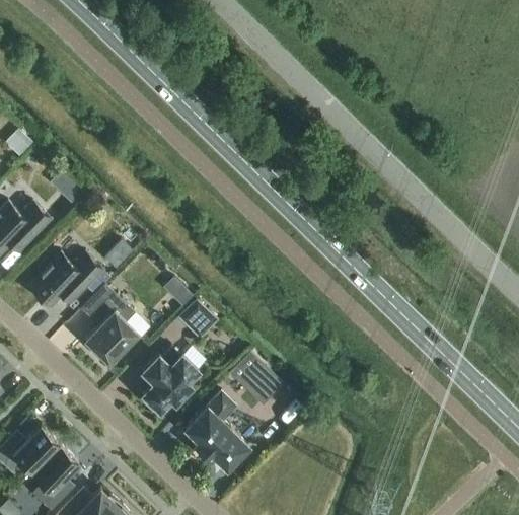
[(6,144),(18,155),(30,144),(18,132),(6,144)]
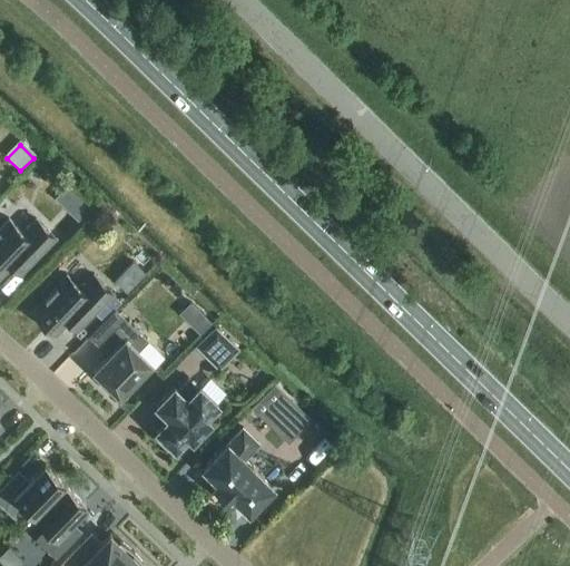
[(46,184),(51,171),(37,165),(32,179),(46,184)]
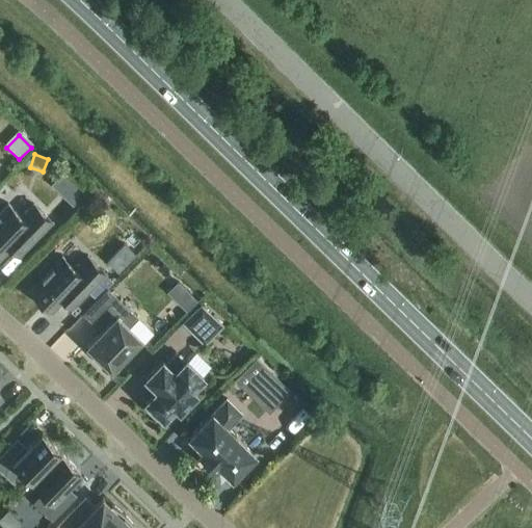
[(76,208),(89,194),(67,173),(53,186),(76,208)]
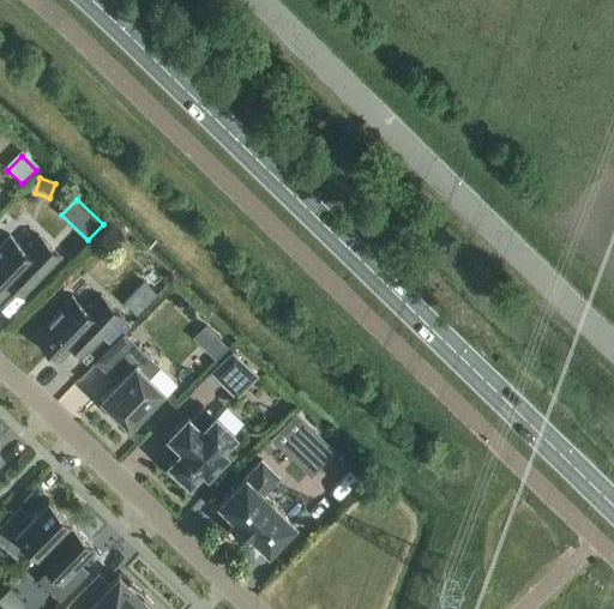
[(0,248),(0,299),(10,289),(20,299),(59,260),(38,241),(24,255),(8,240),(0,248)]
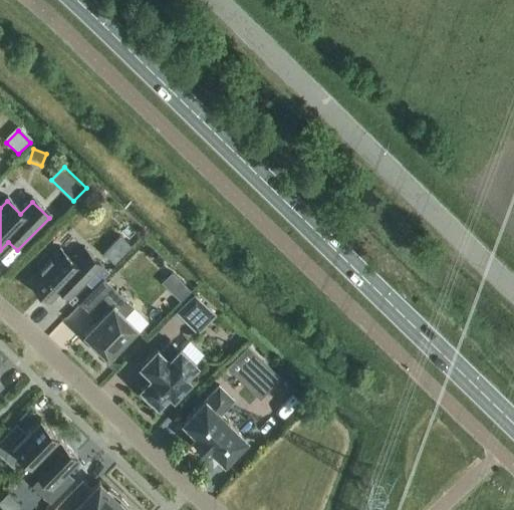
[(119,239),(103,256),(113,266),(130,249),(119,239)]
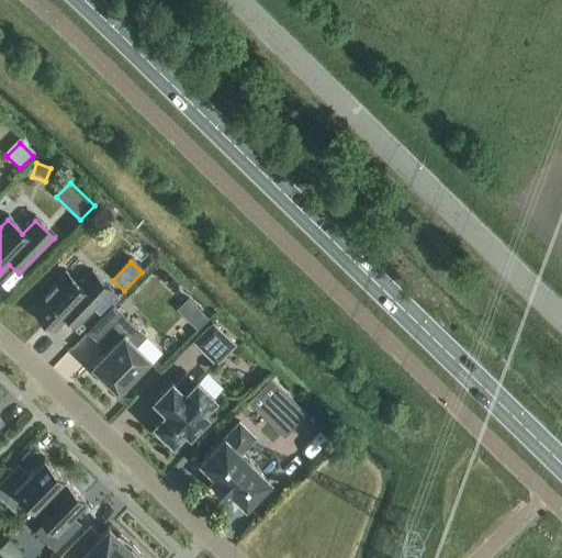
[(37,316),(35,319),(45,328),(47,326),(54,332),(66,320),(76,328),(110,293),(91,276),(79,289),(65,275),(54,286),(49,281),(40,292),(44,297),(31,310),(37,316)]
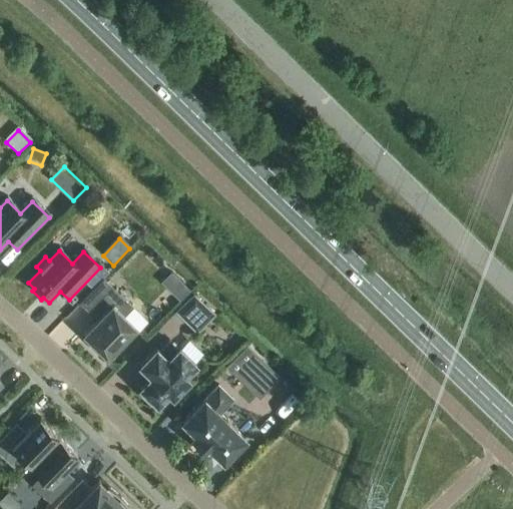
[(183,299),(193,288),(174,272),(165,282),(183,299)]
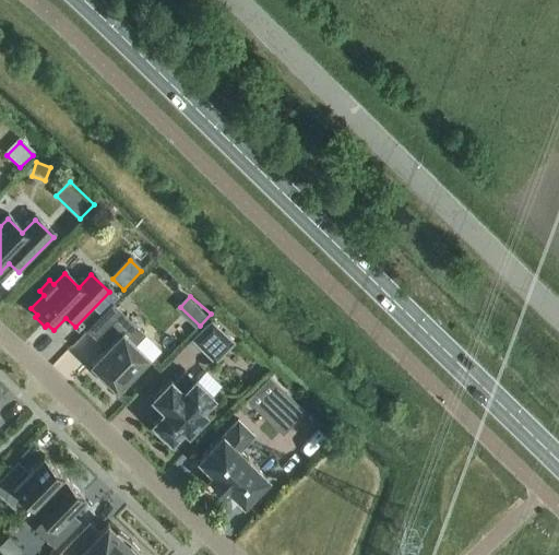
[(113,345),(105,353),(92,367),(102,377),(98,380),(110,391),(114,388),(116,391),(146,361),(134,347),(143,339),(121,317),(103,337),(113,345)]
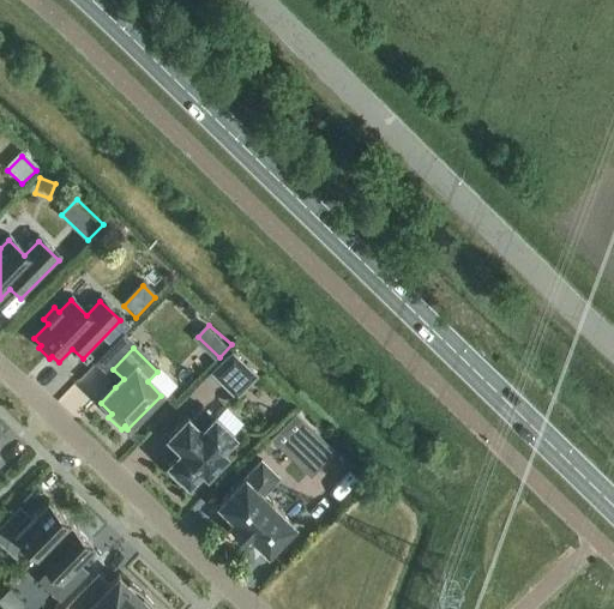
[(211,378),(235,401),(256,380),(232,356),(211,378)]
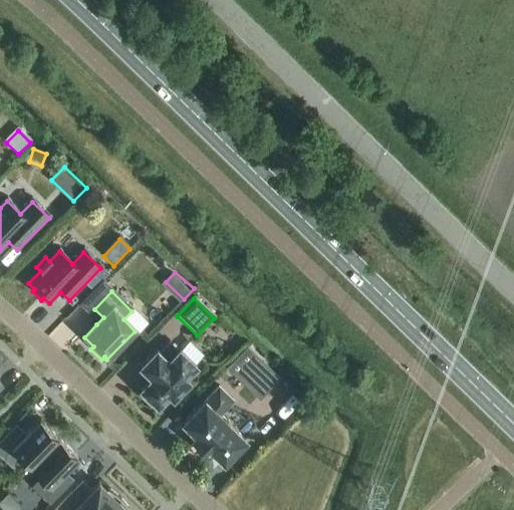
[(148,384),(140,392),(144,396),(141,399),(150,408),(153,405),(158,409),(169,397),(173,401),(190,384),(185,379),(196,368),(179,351),(178,352),(169,344),(160,354),(157,351),(140,368),(148,376),(148,384)]
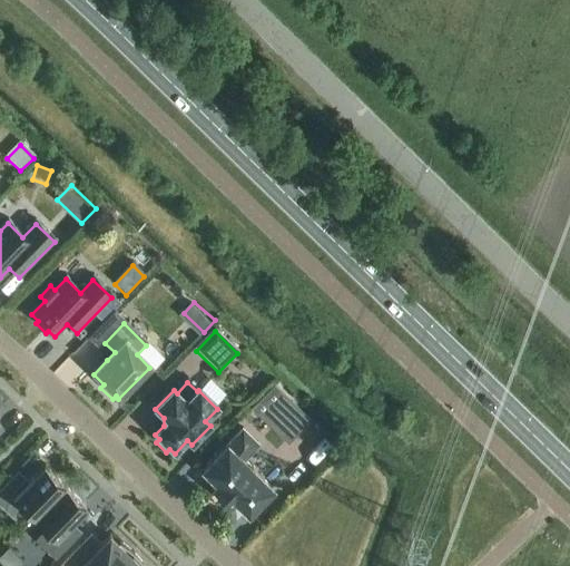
[(271,411),(296,436),(310,422),(274,389),(252,411),(262,420),(271,411)]
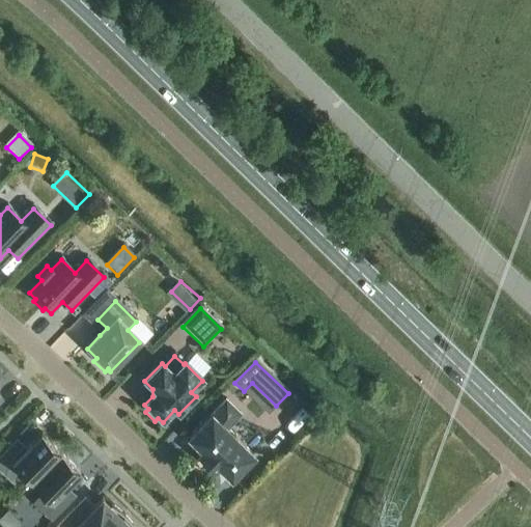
[(253,458),(226,432),(241,417),(225,403),(190,440),(203,452),(198,458),(214,471),(218,467),(231,480),(253,458)]
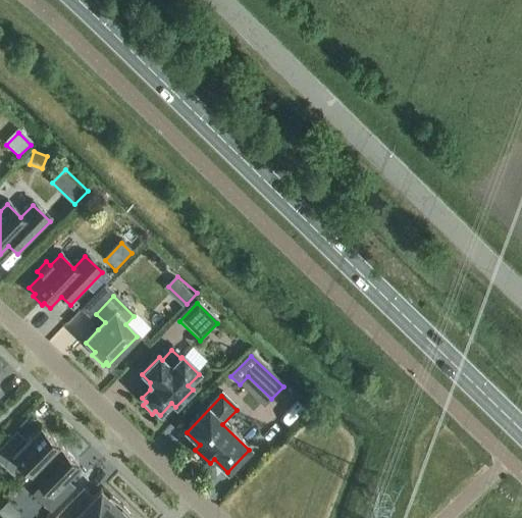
[(20,466),(32,476),(59,448),(40,429),(21,449),(11,439),(0,450),(0,465),(10,476),(20,466)]
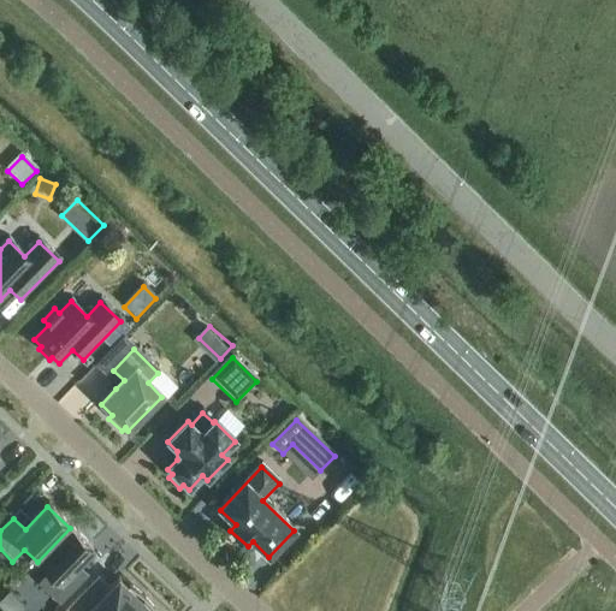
[(70,528),(37,562),(49,574),(37,586),(59,607),(82,585),(70,574),(93,550),(70,528)]
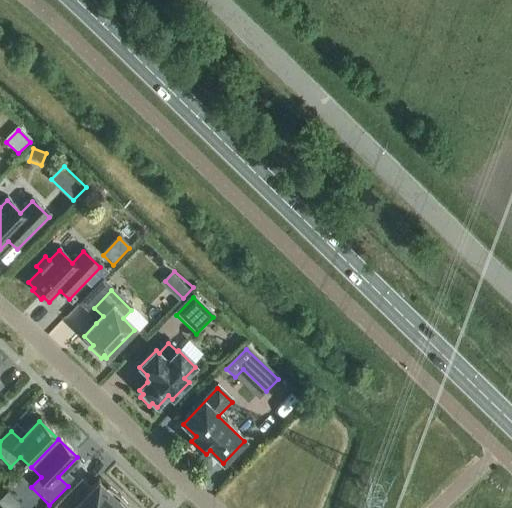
[(111,507),(120,499),(117,497),(114,494),(112,492),(107,489),(106,491),(98,484),(80,502),(70,493),(55,507),(111,507)]
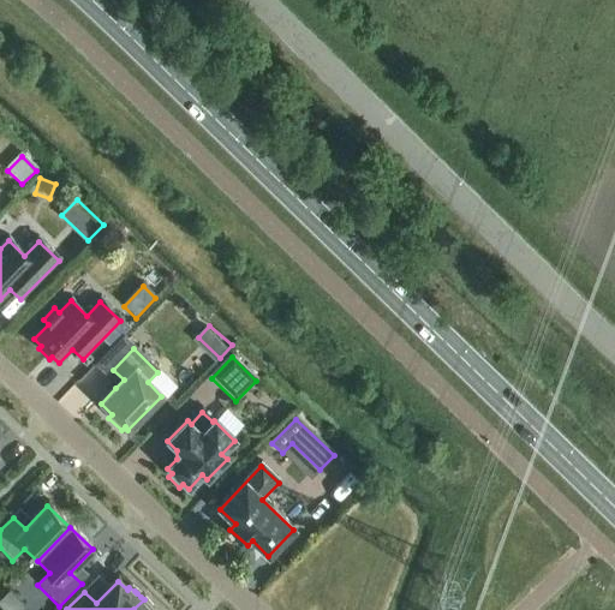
[(144,599),(133,609),(153,609),(150,605),(147,603),(144,599)]
